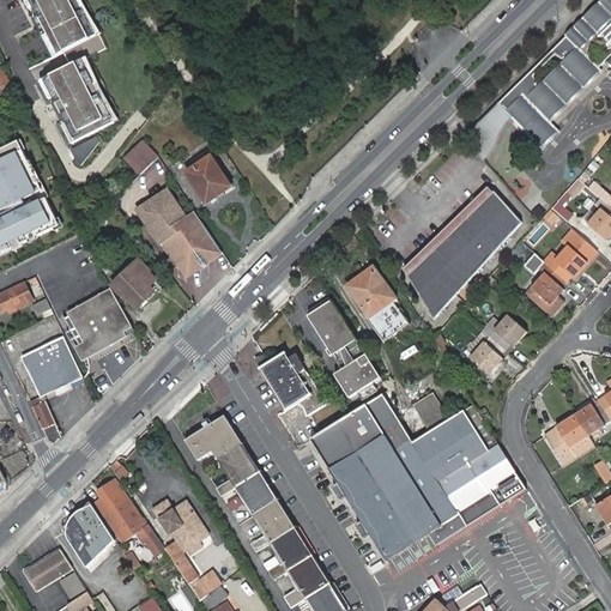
[(28,0),(55,53),(62,49),(70,65),(43,78),(76,139),(112,120),(79,58),(101,47),(77,0),(28,0)]
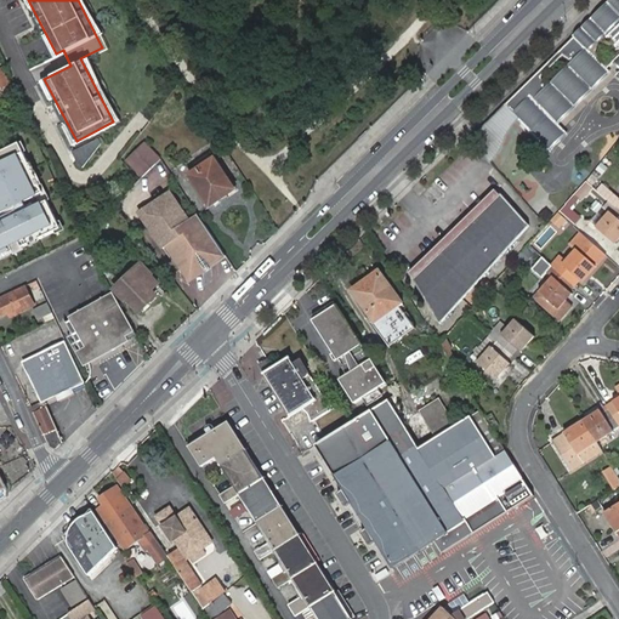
[(543,83),(544,81),(540,74),(537,71),(504,102),(515,115),(546,147),(564,130),(555,120),(607,69),(605,68),(613,60),(618,64),(618,69),(617,72),(618,73),(618,28),(618,27),(618,26),(618,0),(608,0),(557,50),(562,54),(568,58),(571,56),(574,61),(546,87),(543,83)]
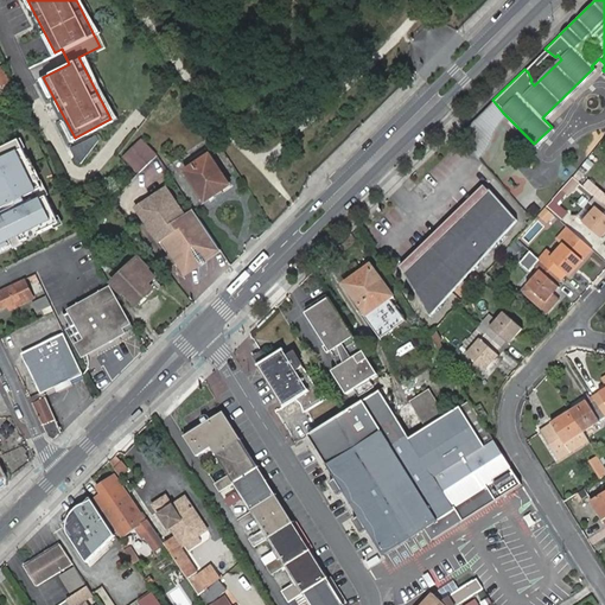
[(545,49),(524,69),(528,72),(549,52),(545,49)]
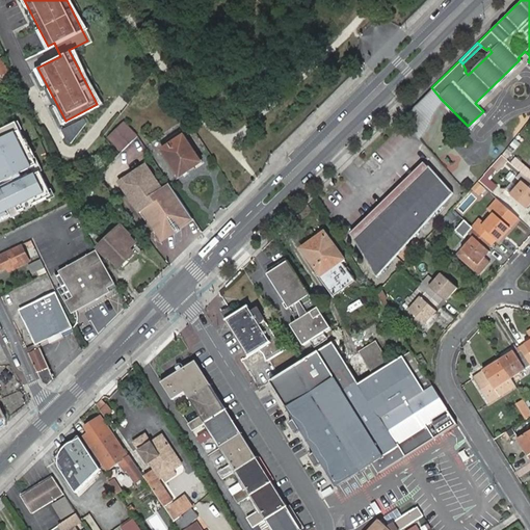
[(408,109),(401,116),(408,124),(416,116),(408,109)]
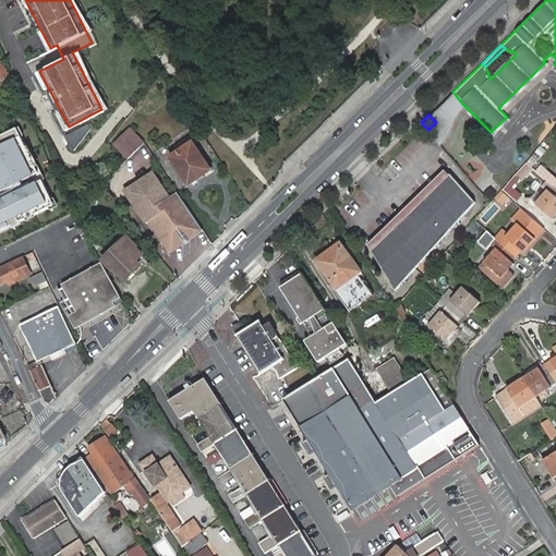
[(17,125),(0,131),(0,228),(52,203),(17,125)]
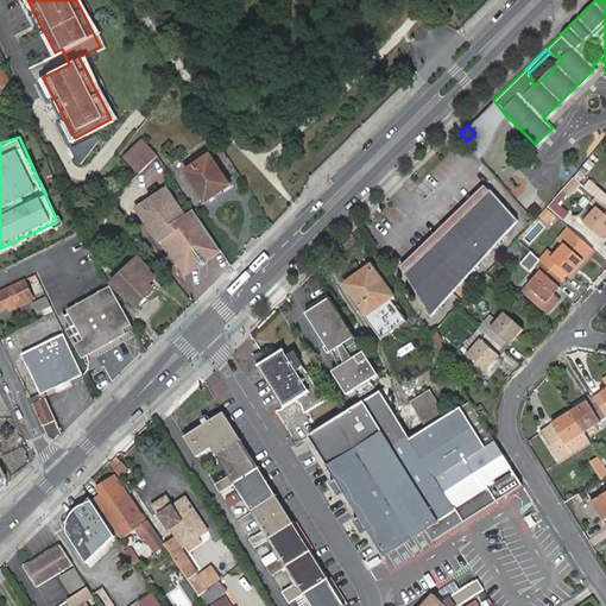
[(157,153),(141,138),(124,156),(138,171),(157,153)]
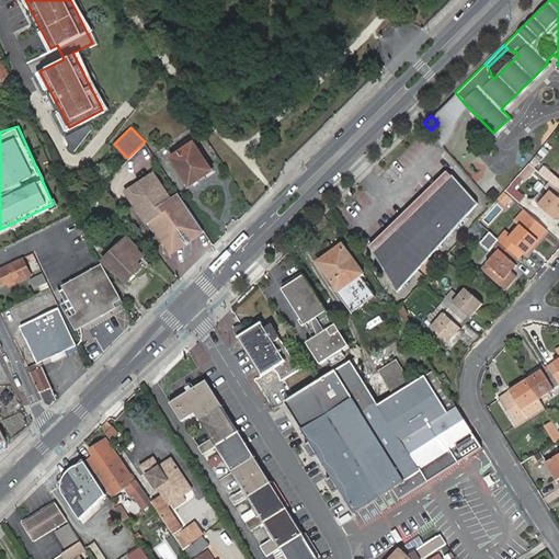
[(169,156),(187,184),(209,169),(189,137),(180,144),(182,146),(169,156)]
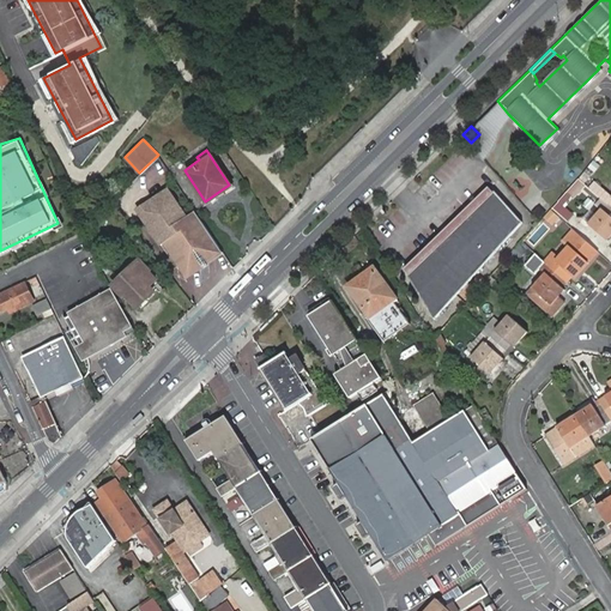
[(564,204),(582,185),(576,179),(550,206),(566,219),(573,212),(564,204)]
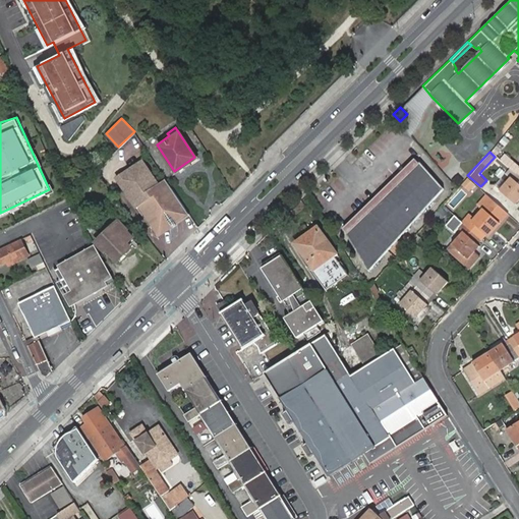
[(345,231),(417,162),(414,158),(342,227),(345,231)]
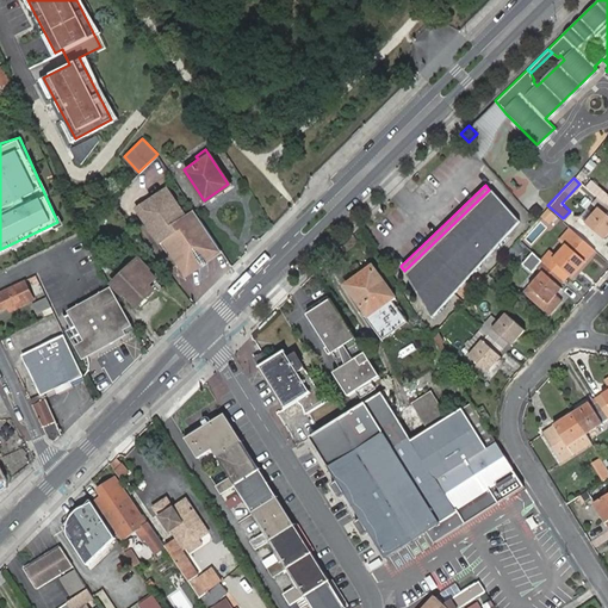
[(198,253),(213,240),(193,210),(184,215),(166,187),(152,198),(154,200),(138,210),(159,242),(162,241),(182,273),(190,267),(188,265),(190,260),(194,255),(197,256),(199,254),(198,253)]
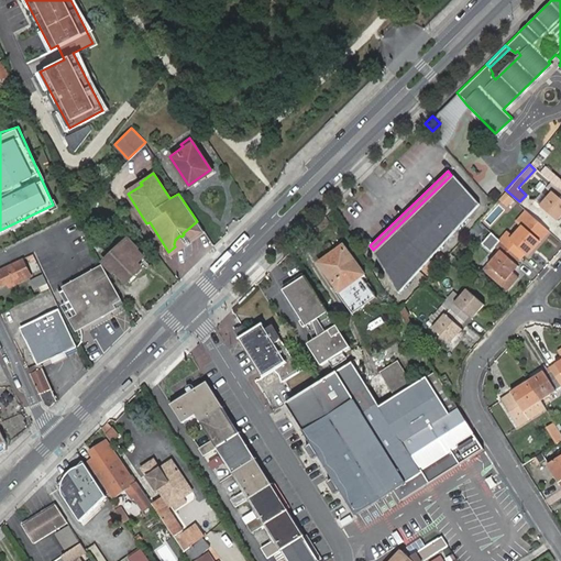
[(397,292),(477,202),(452,174),(451,175),(373,250),(372,251),(397,292)]
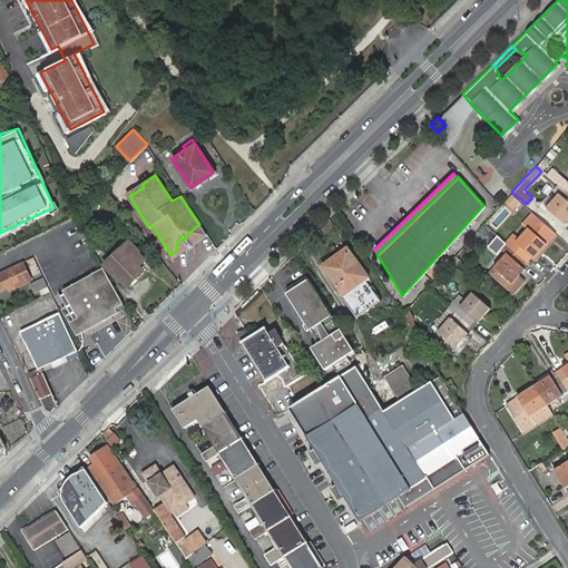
[(127,194),(129,196),(144,187),(142,185),(127,194)]
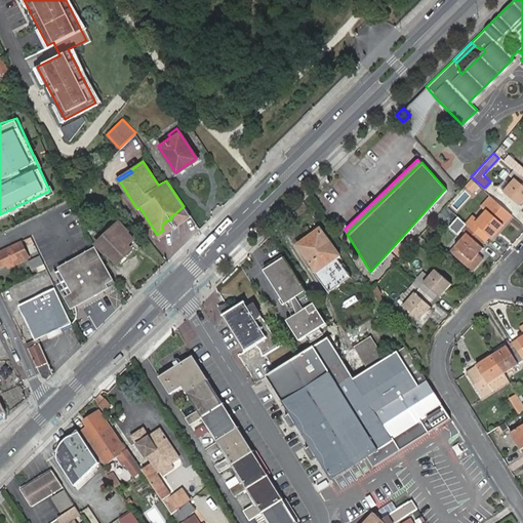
[(522,175),(519,172),(514,177),(503,190),(518,203),(522,197),(522,175)]
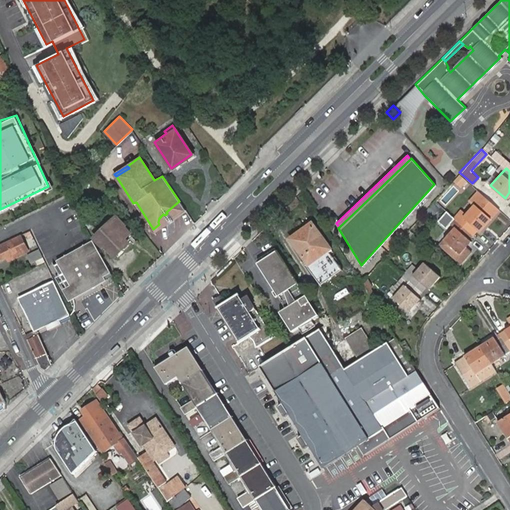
[(490,185),(501,173),(500,172),(489,184),(490,185)]
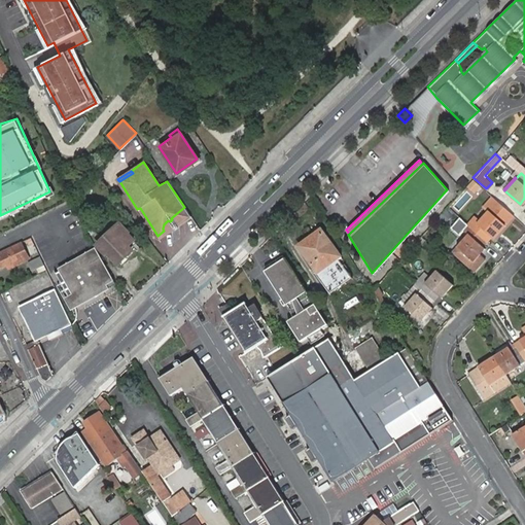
[(449,204),(457,211),(481,185),(473,178),(449,204)]
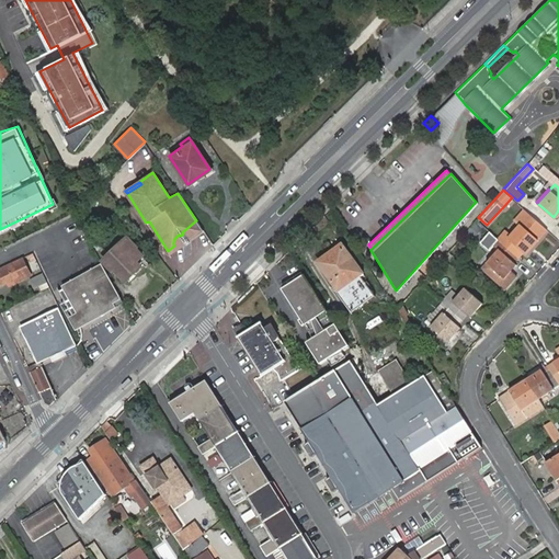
[(504,230),(497,238),(516,254),(521,249),(522,250),(527,244),(528,246),(536,237),(544,228),(523,208),(514,219),(516,220),(520,225),(510,235),(505,231),(504,230)]
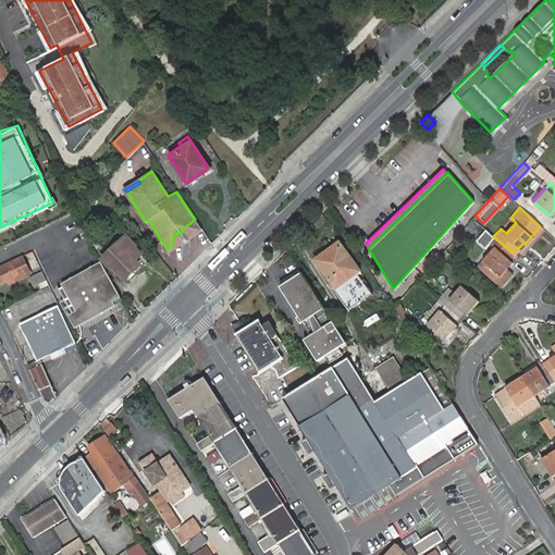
[(173,244),(197,223),(195,219),(181,231),(182,232),(180,234),(177,233),(173,237),(172,242),(173,244)]
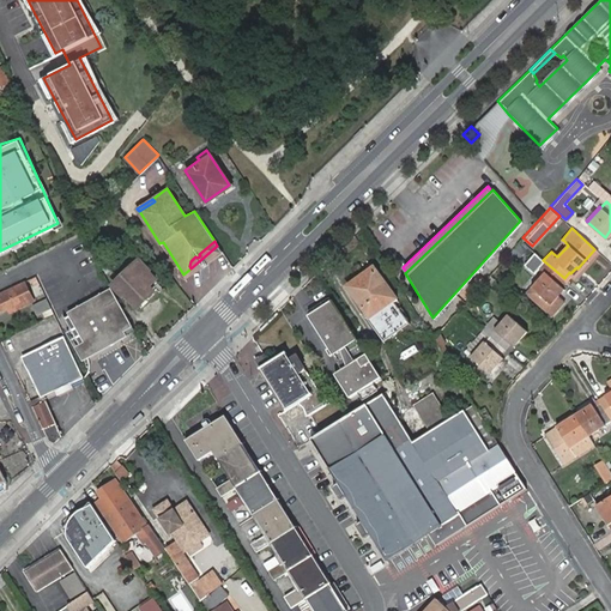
[(564,241),(552,253),(557,256),(568,246),(564,241)]
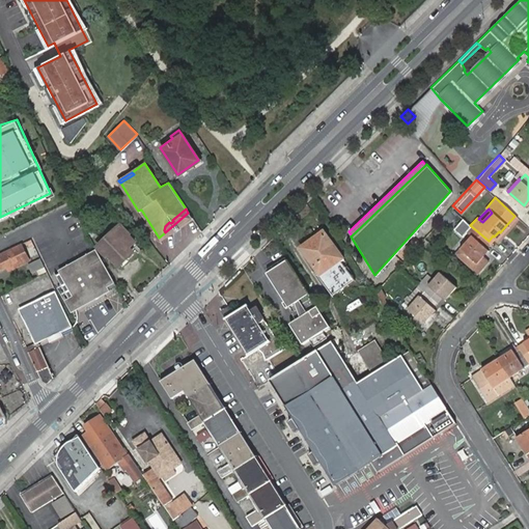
[(119,223),(96,246),(105,253),(106,252),(117,263),(132,250),(127,246),(133,240),(126,232),(128,231),(119,223)]
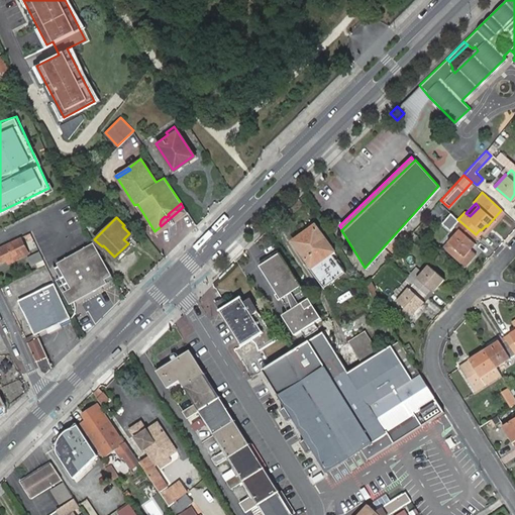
[(486,225),(481,230),(483,232),(495,219),(494,218),(487,226),(486,225)]
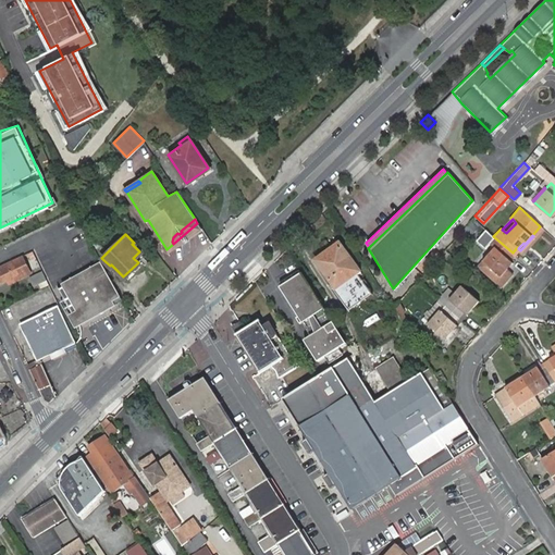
[(493,245),(494,246),(482,260),(498,274),(505,280),(512,272),(506,268),(504,264),(508,259),(507,258),(513,253),(493,236),(489,242),(493,245)]
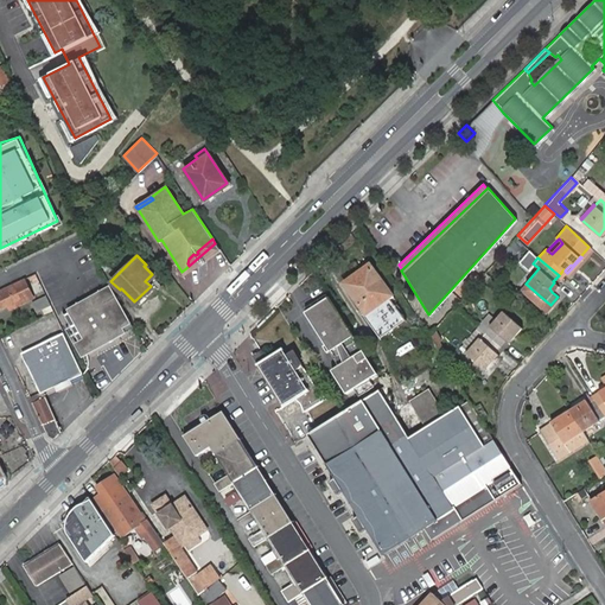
[(343,279),(364,311),(362,312),(379,336),(405,317),(388,294),(389,293),(367,261),(343,279)]
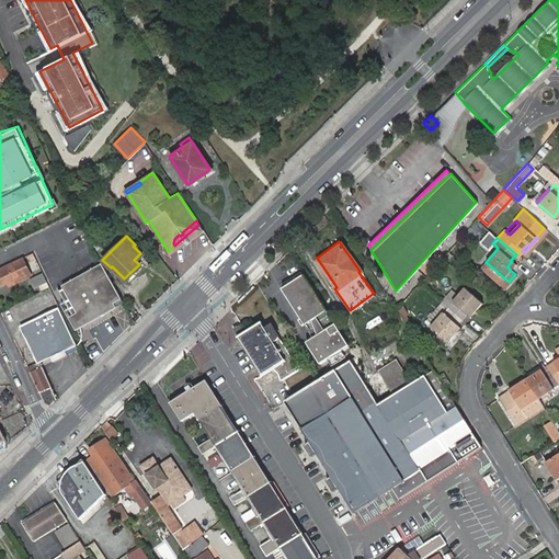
[(486,262),(498,248),(497,247),(485,261),(486,262)]
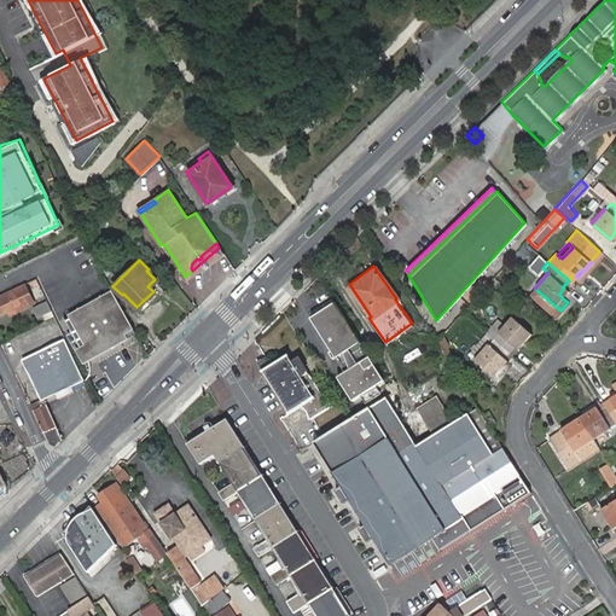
[(35,278),(27,282),(32,295),(41,291),(35,278)]
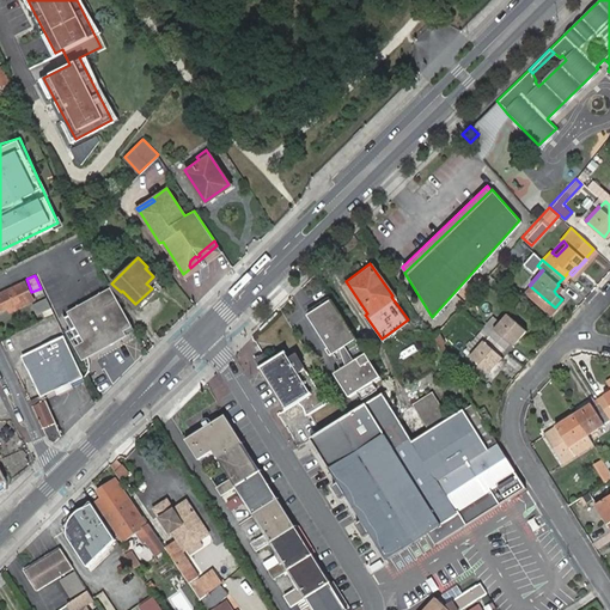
[(31,297),(23,279),(0,288),(0,306),(5,305),(12,302),(14,305),(31,297)]
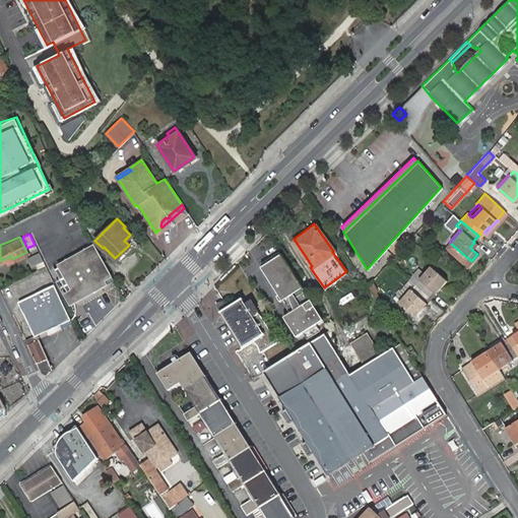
[(105,283),(112,279),(96,251),(93,246),(60,265),(72,287),(76,295),(103,280),(105,283)]
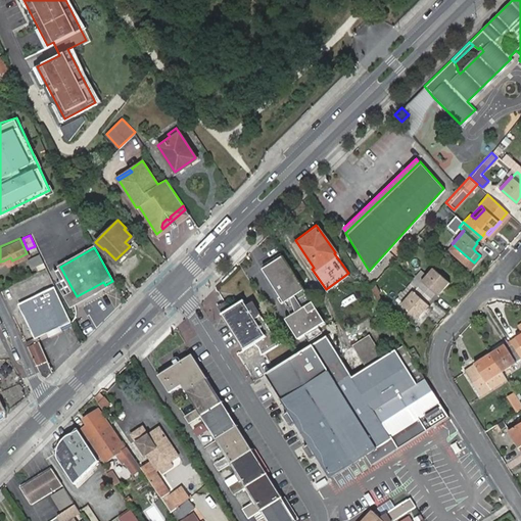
[(31,269),(42,263),(39,255),(27,261),(31,269)]
